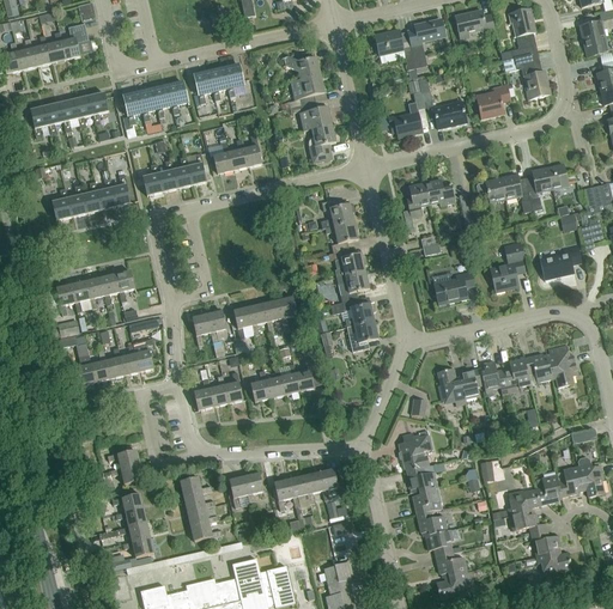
[(283,0),(275,1),(278,10),(293,6),(292,0),(283,0)]
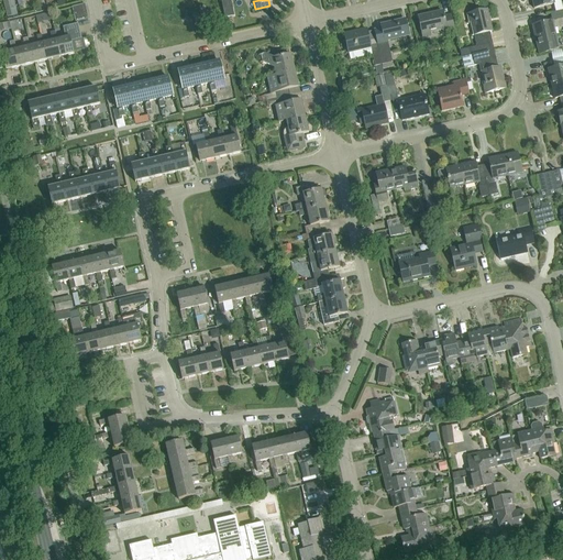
[(234,13),(232,4),(223,7),(224,15),(234,13)]
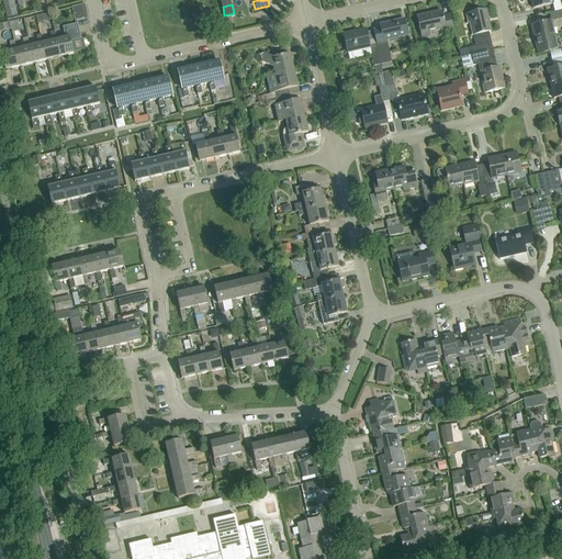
[(471,20),(476,43),(459,47),(461,54),(490,47),(486,34),(489,34),(487,30),(490,29),(486,17),(487,15),(485,7),(465,11),(468,20),(471,20)]
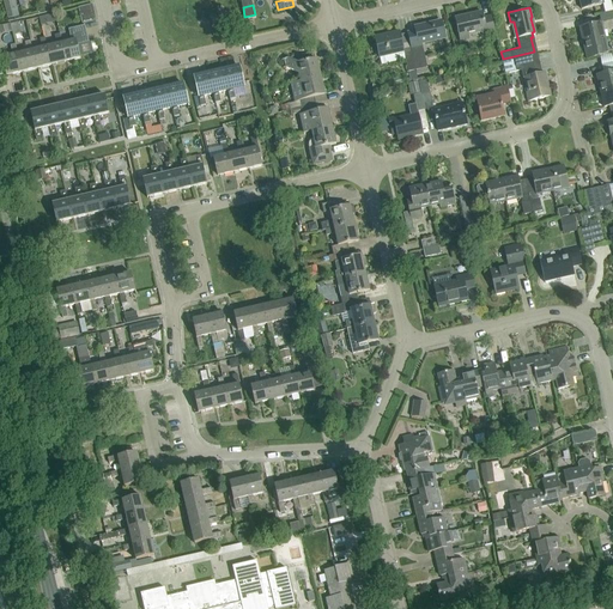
[(487,30),(495,28),(491,12),(483,14),(481,8),(455,14),(460,36),(469,34),(468,31),(486,28),(487,30)]
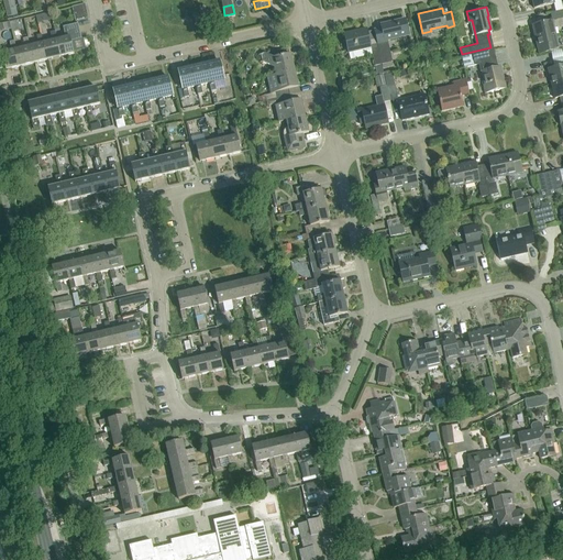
[(536,36),(555,32),(554,25),(562,22),(562,14),(532,22),(536,36)]
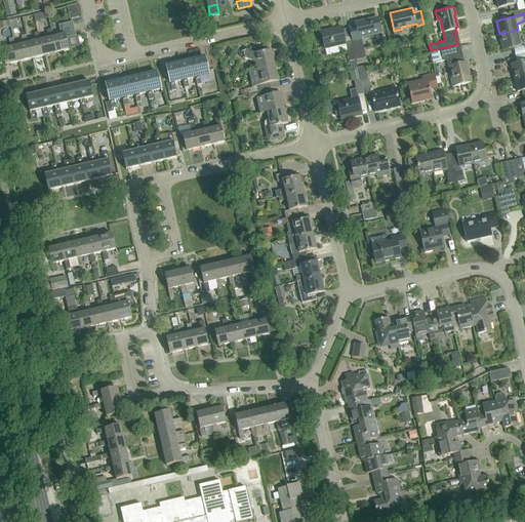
[(349,25),(357,57),(365,55),(361,39),(360,39),(359,36),(381,31),(377,15),(355,21),(356,24),(349,25)]
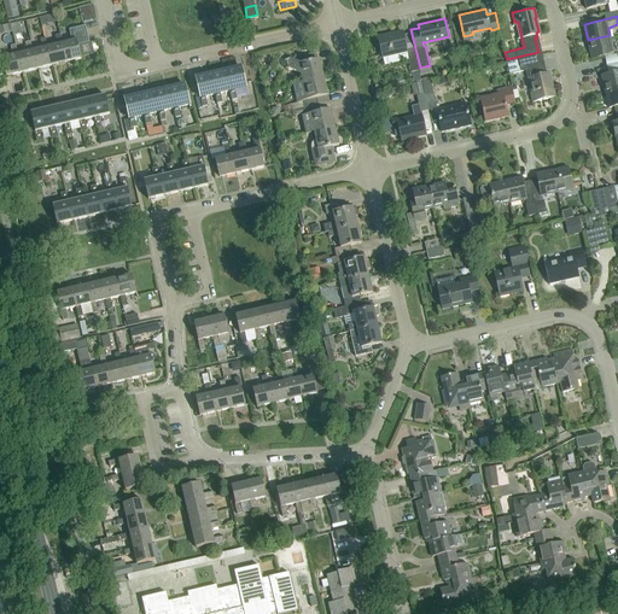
[(63,41),(62,41),(66,59),(81,56),(77,42),(89,40),(85,23),(69,27),(71,39),(63,41)]
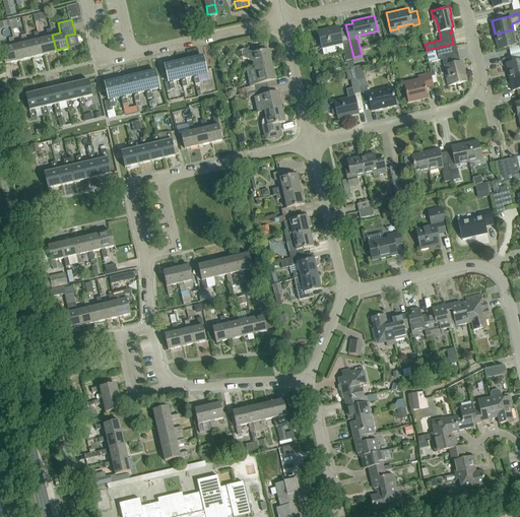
[(322,46),(343,41),(339,23),(318,28),(322,46)]
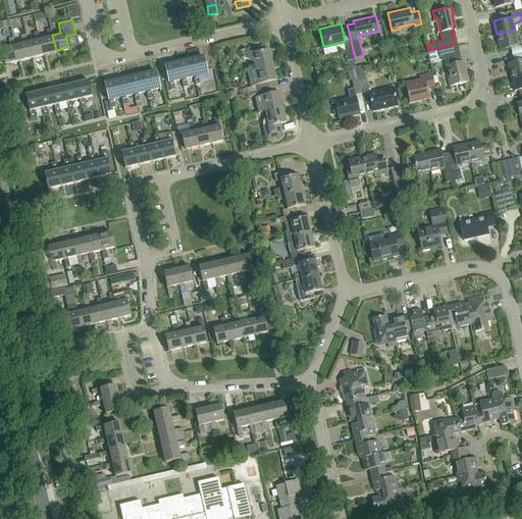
[(43,53),(56,50),(52,35),(53,35),(51,27),(47,28),(48,36),(40,37),(40,38),(43,53)]
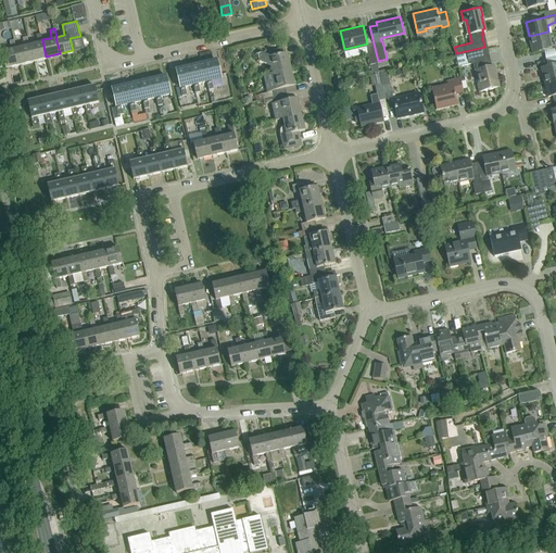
[(33,60),(46,57),(42,40),(42,39),(41,32),(36,33),(38,41),(29,42),(28,44),(33,60)]
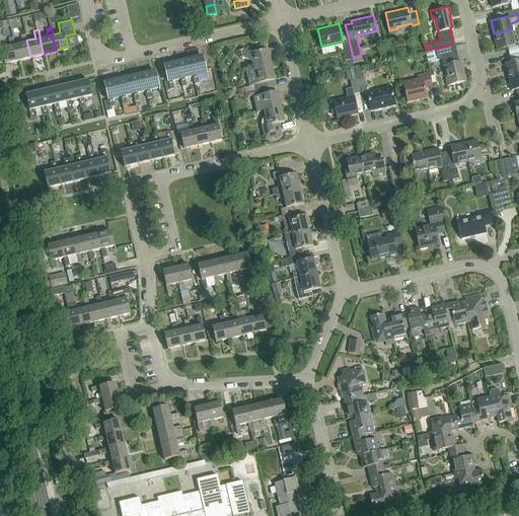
[(515,44),(512,29),(494,33),(497,48),(515,44)]
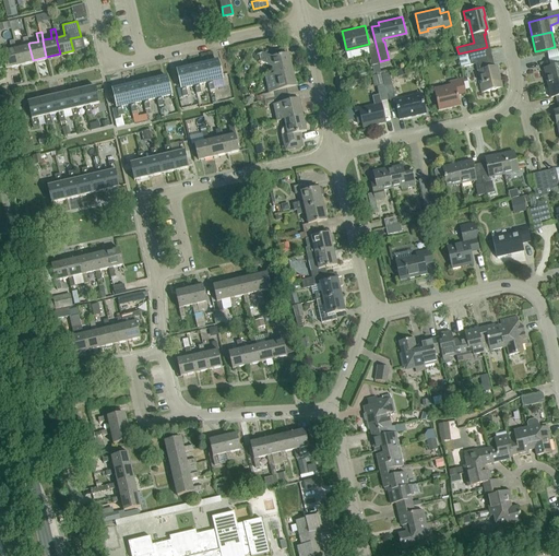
[(19,63),(33,60),(28,44),(30,43),(27,34),(23,35),(25,45),(16,46),(15,47),(19,63)]
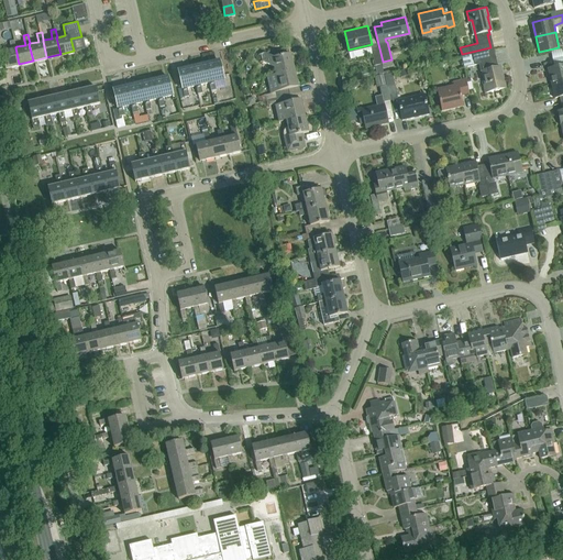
[(6,66),(19,64),(15,47),(17,46),(14,37),(10,39),(11,47),(2,50),(6,66)]
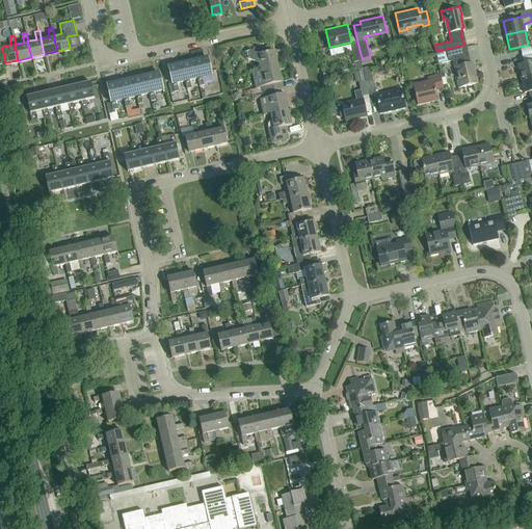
[(350,45),(354,59),(361,58),(357,43),(350,45)]
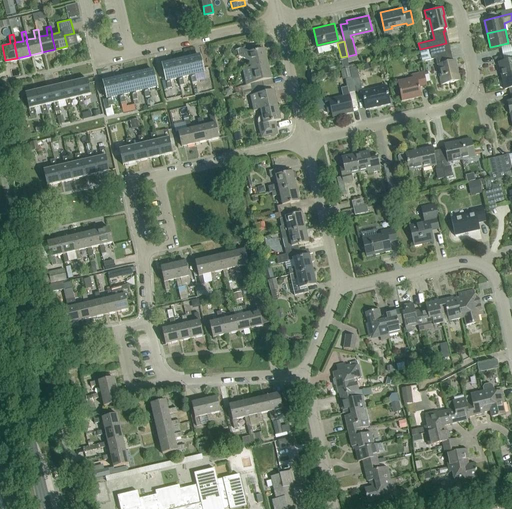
[(250,60),(251,66),(268,62),(265,47),(260,49),(258,42),(237,47),(239,53),(250,60)]
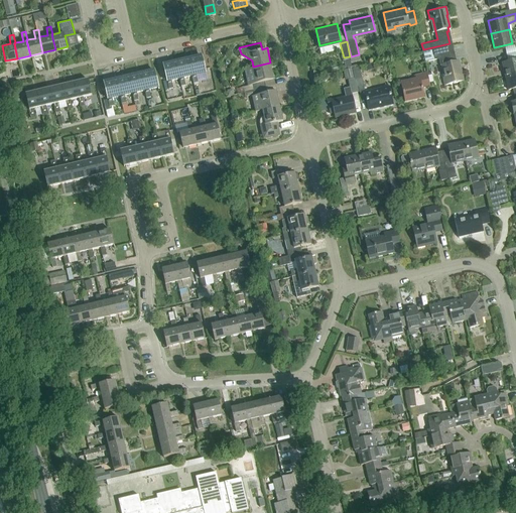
[(456,59),(452,43),(449,43),(423,49),(425,59),(436,57),(439,58),(440,62),(441,62),(443,75),(444,83),(464,79),(462,70),(461,71),(458,58),(456,59)]
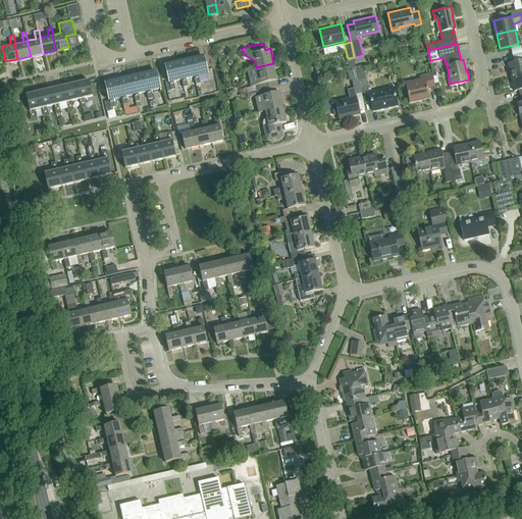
[(521,50),(521,57),(509,61),(512,74),(521,71),(521,50)]
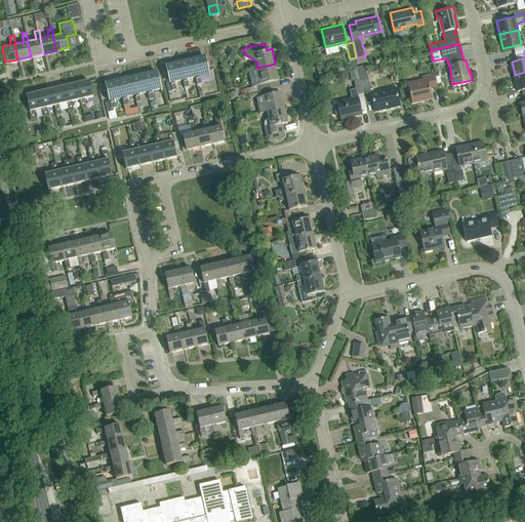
[(205,54),(192,57),(196,74),(195,74),(197,82),(201,81),(199,73),(209,71),(205,54)]
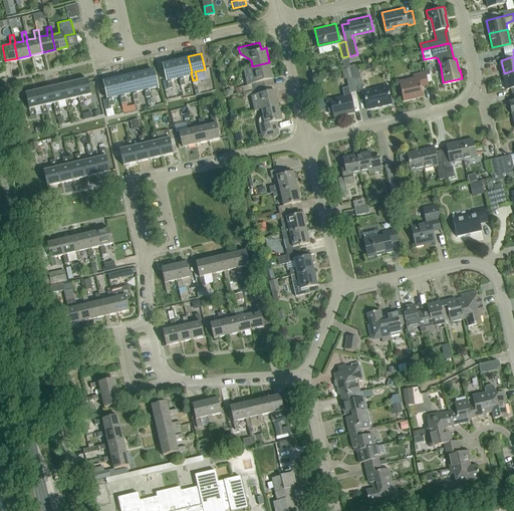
[(188,56),(175,59),(179,75),(178,75),(180,83),(185,82),(183,74),(191,72),(192,72),(188,56)]
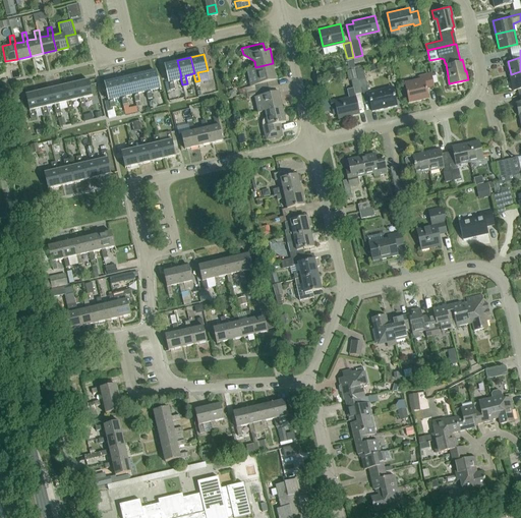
[(177,60),(164,63),(170,88),(175,87),(173,78),(180,76),(181,76),(177,60)]
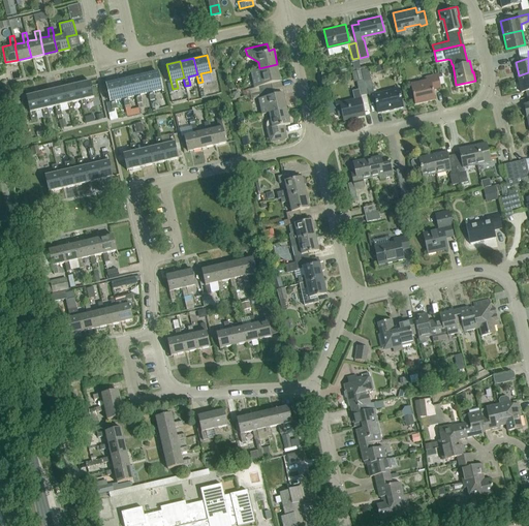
[(258,91),(272,88),(271,82),(280,80),(277,64),(259,68),(250,70),(254,86),(257,85),(258,91)]
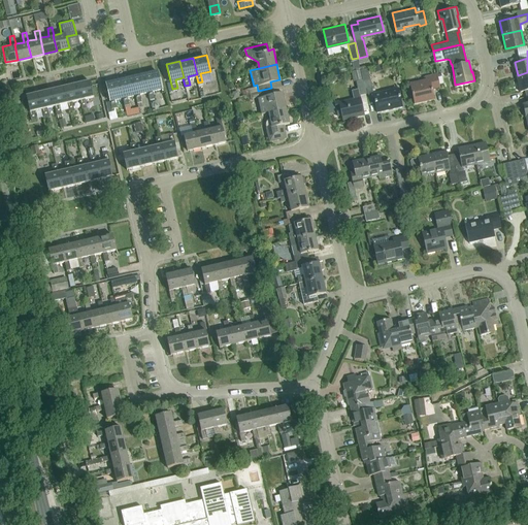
[(354,79),(362,77),(359,67),(351,69),(354,79)]
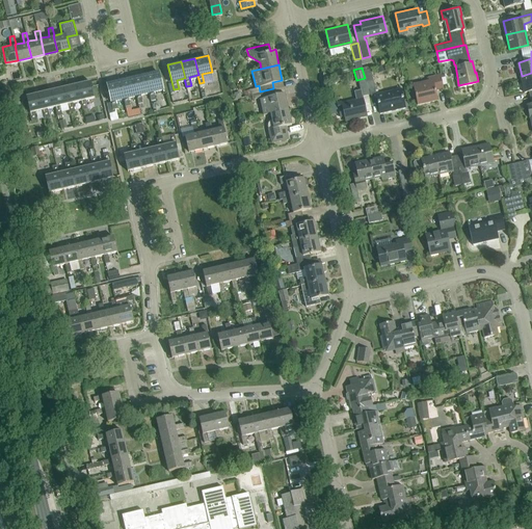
[(401,86),(377,93),(376,93),(370,68),(363,70),(369,97),(377,95),(380,111),(405,105),(401,86)]
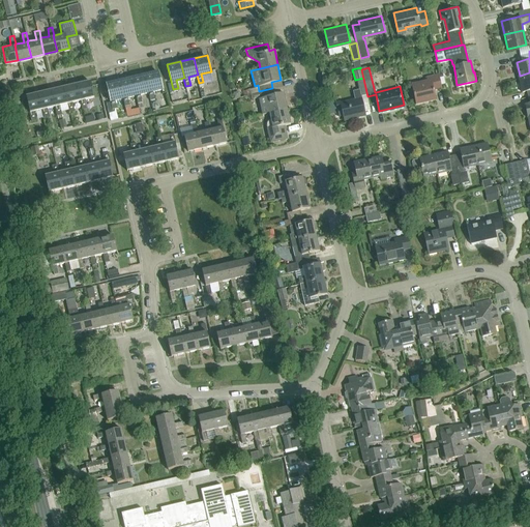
[(158,70),(145,74),(149,90),(148,90),(150,98),(154,97),(152,89),(163,87),(158,70)]
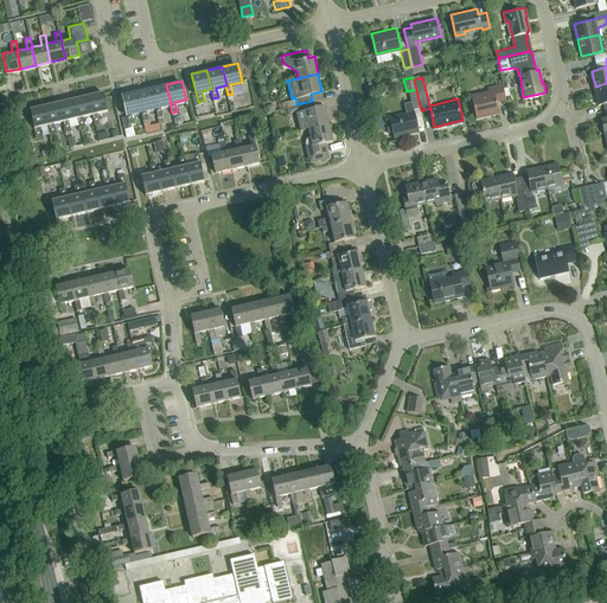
[(497,101),(506,98),(503,82),(489,85),(491,92),(472,96),(477,116),(500,111),(497,101)]
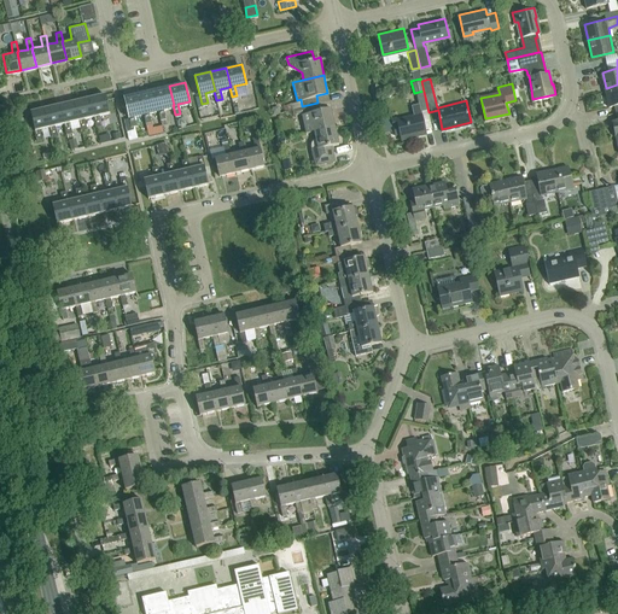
[(617,85),(606,88),(610,105),(614,104),(616,110),(617,110),(617,85)]
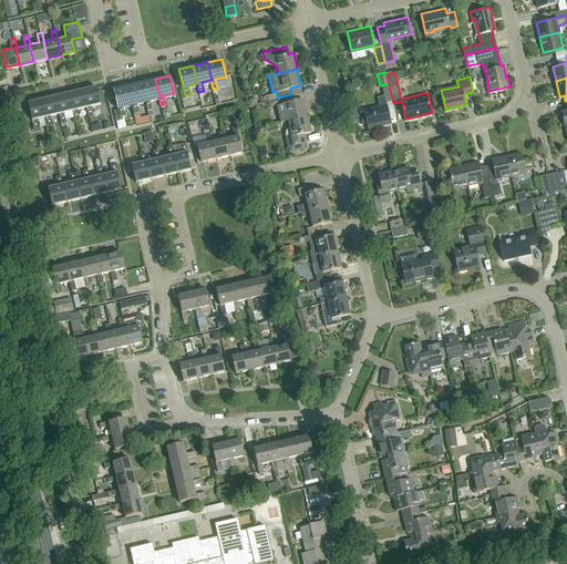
[(155,79),(142,82),(145,100),(146,109),(152,108),(150,99),(158,96),(160,96),(155,79)]
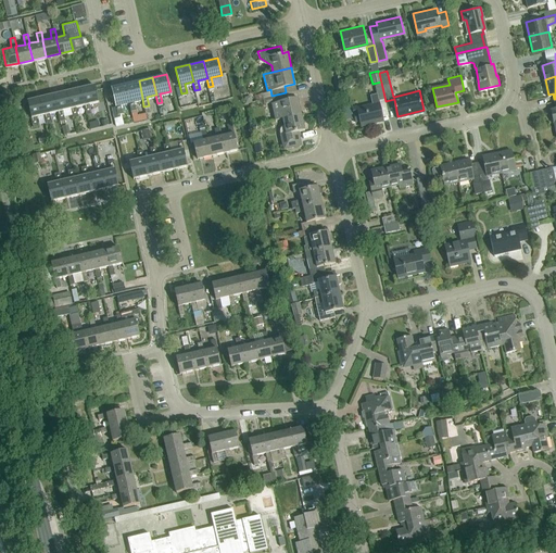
[(139,80),(125,84),(129,101),(128,101),(130,110),(136,109),(134,100),(142,98),(139,80)]
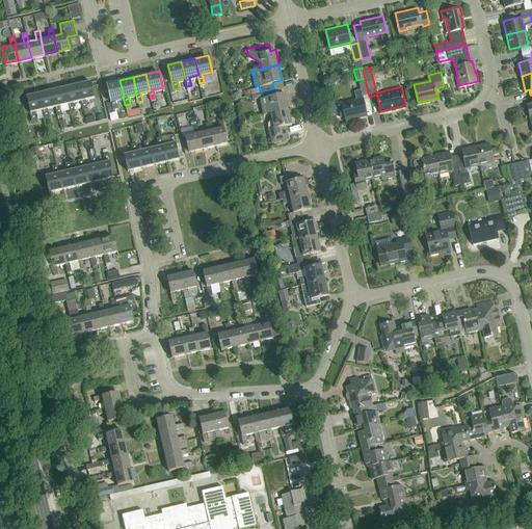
[(363,96),(362,94),(368,93),(365,79),(358,81),(361,88),(354,89),(355,98),(344,101),(343,99),(337,101),(340,115),(345,114),(346,118),(367,114),(363,96)]
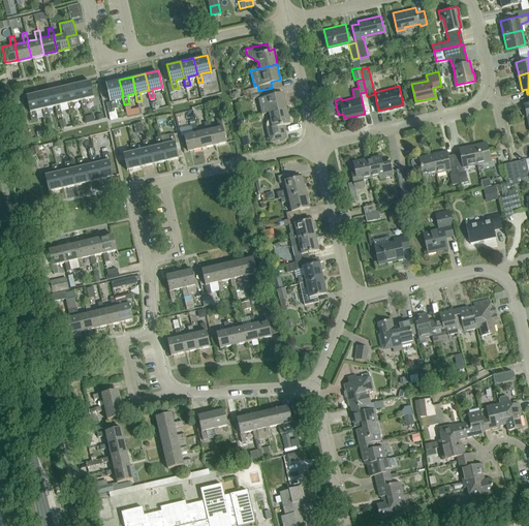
[(90,80),(78,83),(81,98),(80,98),(82,107),(87,105),(85,97),(94,95),(90,80)]
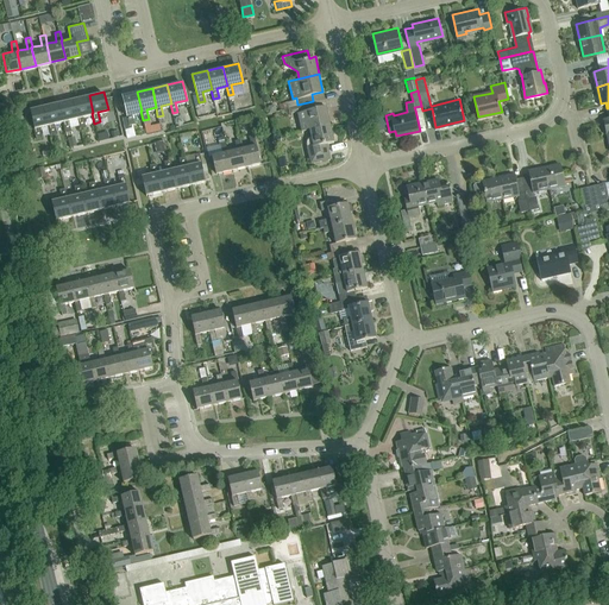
[(137,92),(121,95),(129,124),(135,123),(132,113),(140,111),(142,111),(137,92)]
